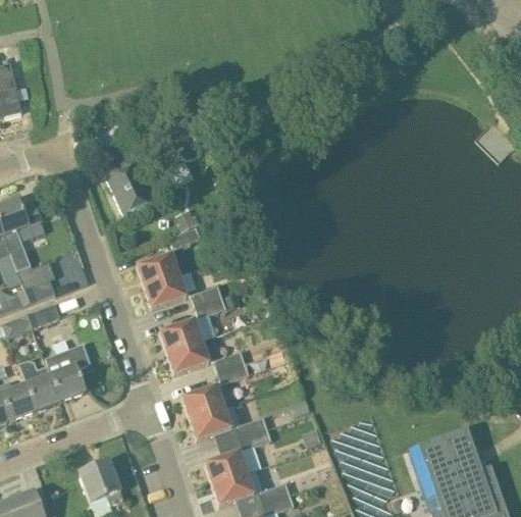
[(0,64),(0,117),(21,112),(18,101),(15,88),(9,62),(0,64)]
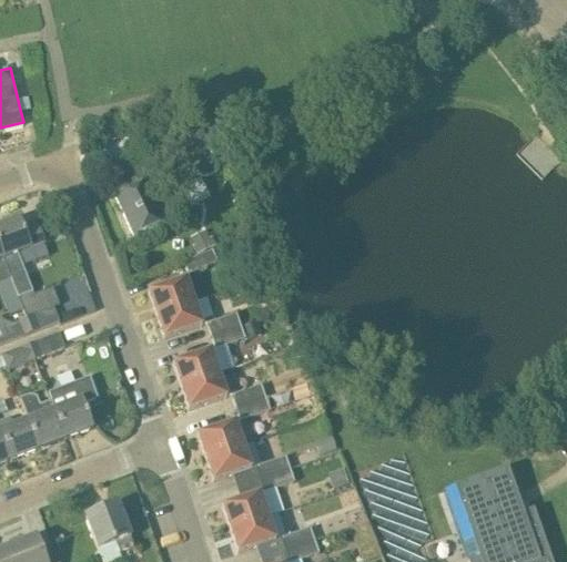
[(28,93),(17,95),(20,110),(31,106),(28,93)]
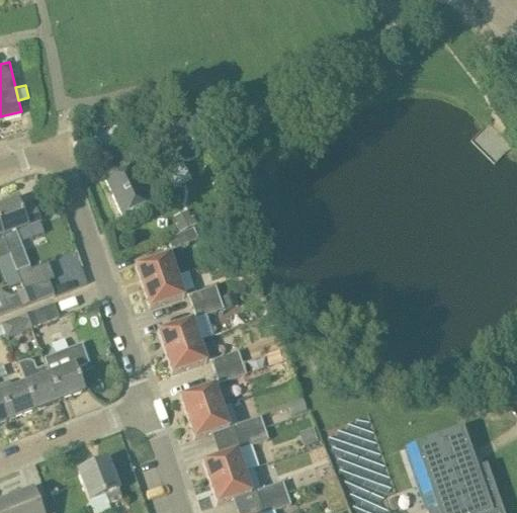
[(108,110),(93,114),(96,126),(111,122),(108,110)]
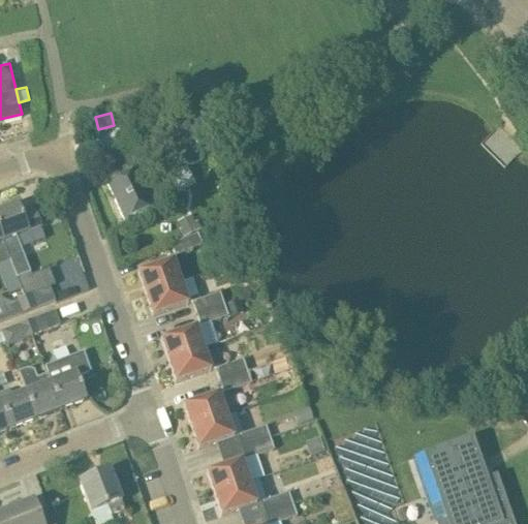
[(144,176),(140,165),(109,180),(125,216),(156,203),(149,186),(153,184),(149,174),(144,176)]
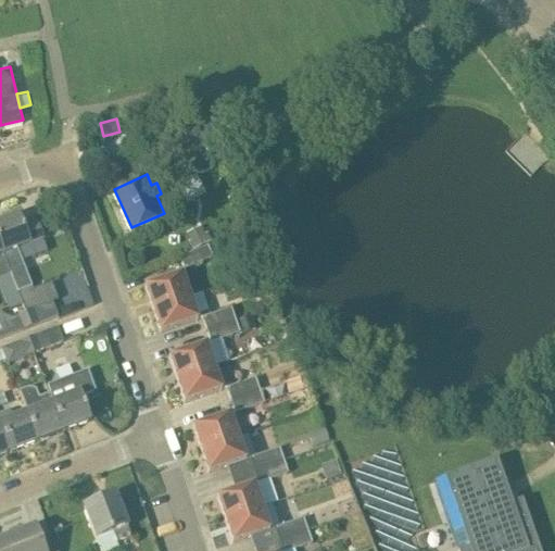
[(7,258),(12,270),(19,289),(33,284),(22,252),(48,242),(45,235),(37,216),(24,222),(20,211),(0,218),(0,236),(8,258),(7,258)]
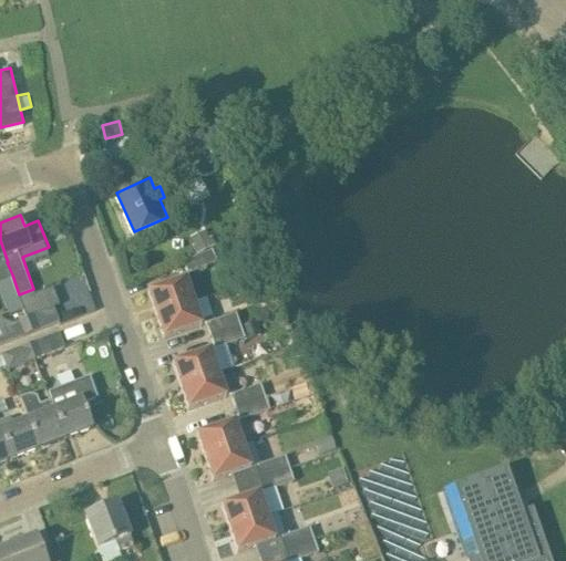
[(59,230),(54,218),(42,222),(45,234),(59,230)]
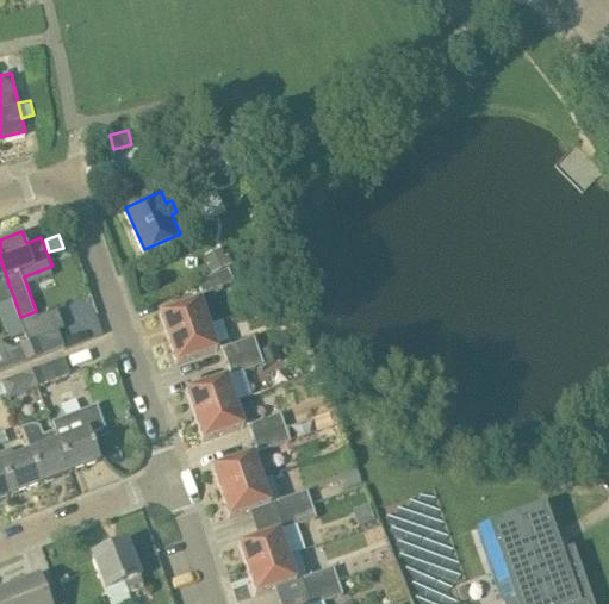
[(213,268),(227,262),(219,246),(205,251),(213,268)]
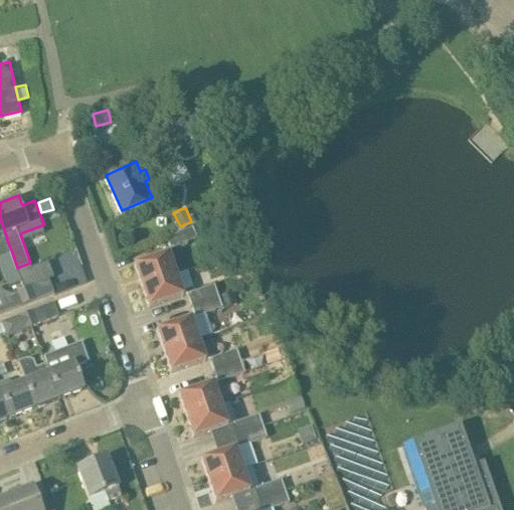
[(0,253),(11,249),(6,238),(7,238),(0,218),(0,253)]
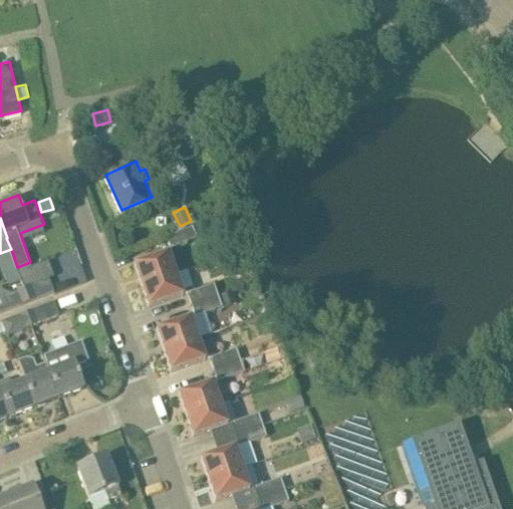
[(172,246),(198,235),(193,223),(167,235),(172,246)]
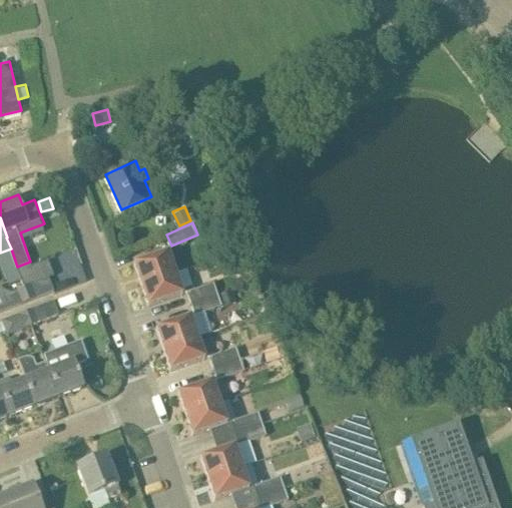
[(142,282),(176,270),(169,248),(135,261),(142,282)]
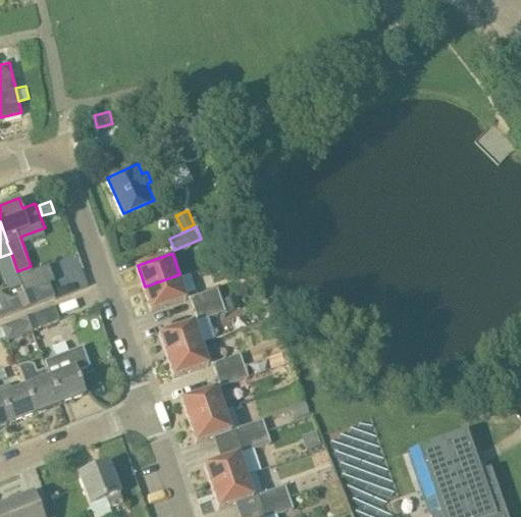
[(179,274),(145,287),(152,308),(188,296),(179,274)]
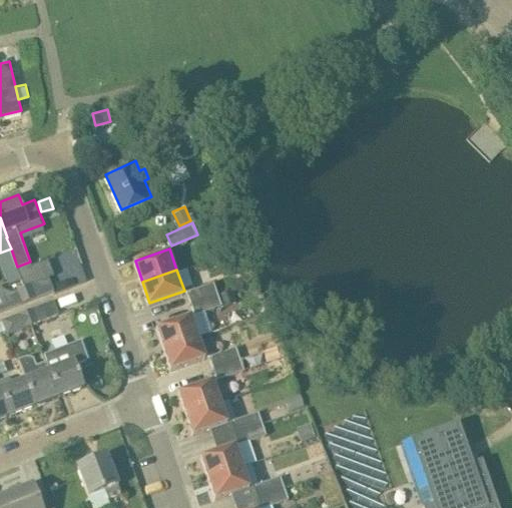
[(24,284),(29,298),(54,288),(49,274),(24,284)]
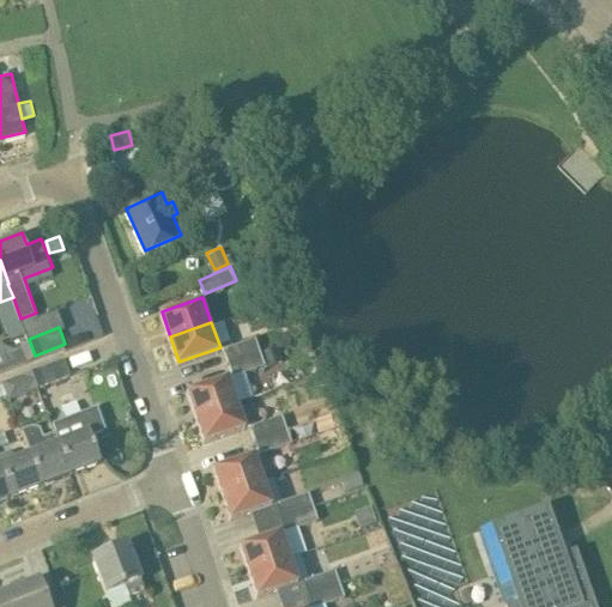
[(229,360),(261,350),(256,335),(224,347),(229,360)]
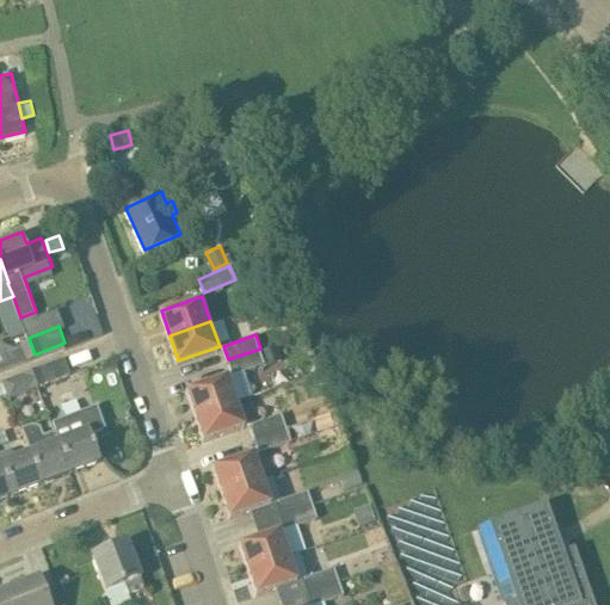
[(0,366),(35,355),(29,338),(13,344),(5,340),(2,335),(0,335),(0,366)]
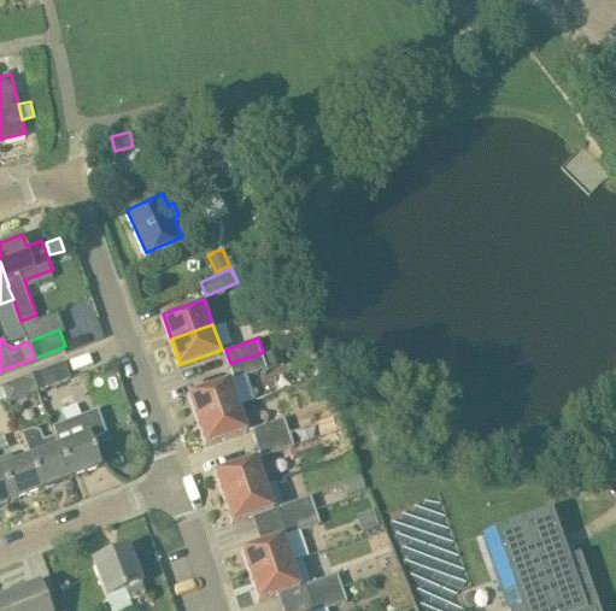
[(263,352),(230,363),(235,376),(268,365),(263,352)]
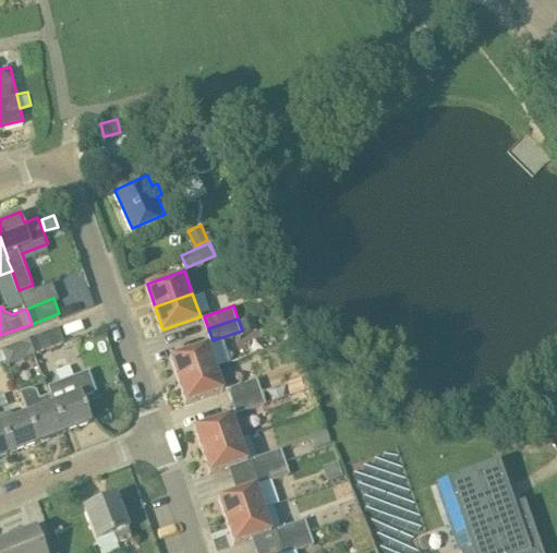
[(29,335),(35,350),(64,338),(59,324),(29,335)]
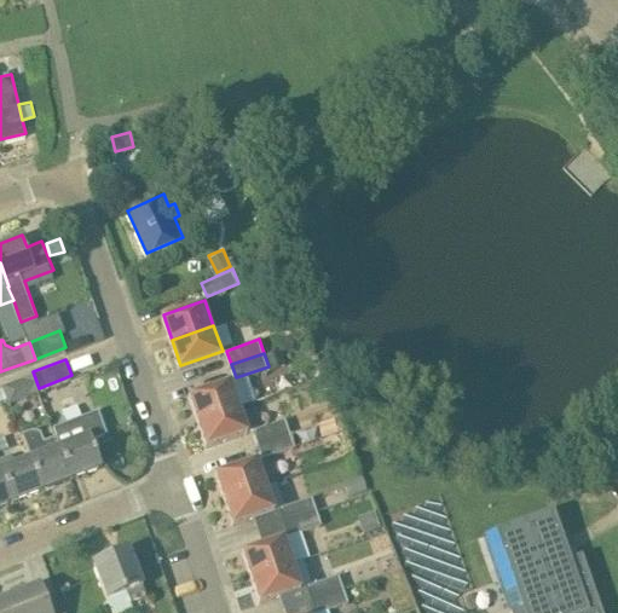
[(29,392),(39,388),(33,371),(23,376),(29,392)]
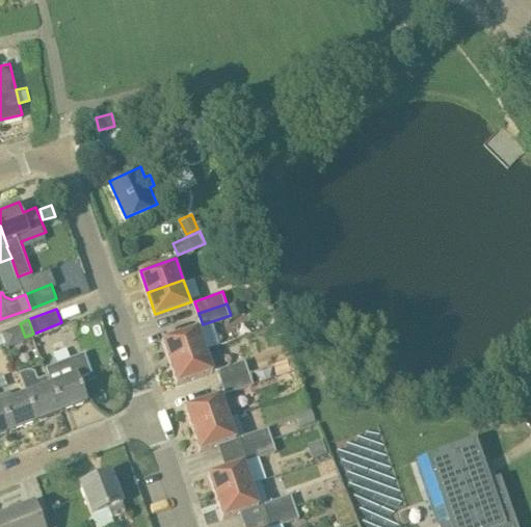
[(170,359),(206,347),(198,325),(163,337),(170,359)]
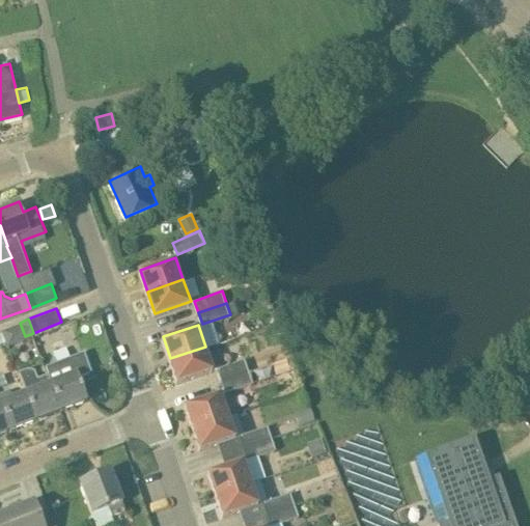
[(205,347),(170,358),(177,380),(213,368),(205,347)]
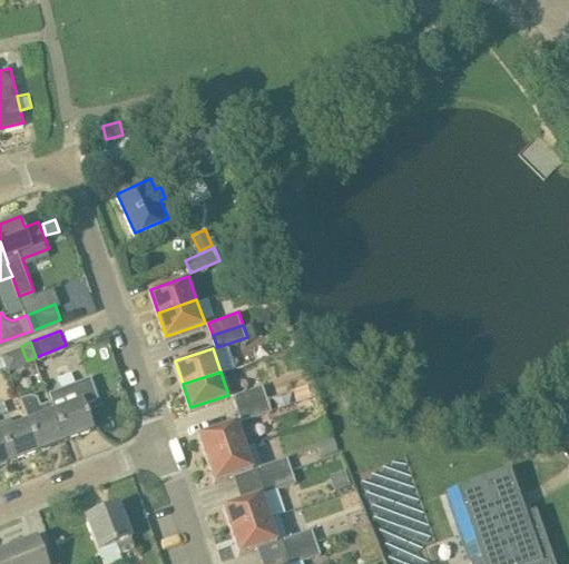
[(237,406),(267,396),(263,383),(233,393),(237,406)]
